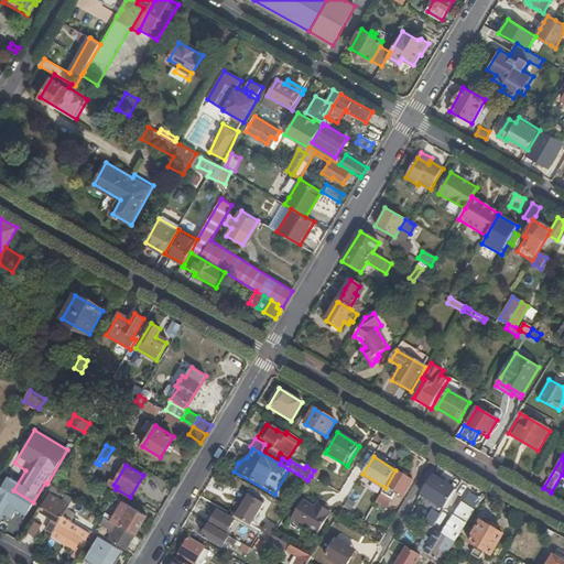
[(314,470),(311,476),(317,479),(321,473),(315,469),(314,470)]
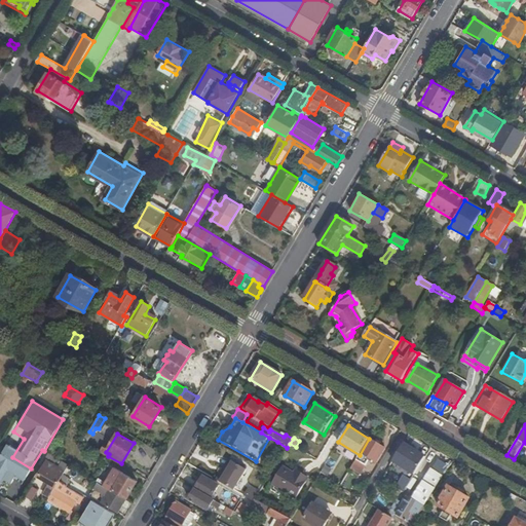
[(386,449),(369,439),(360,455),(357,460),(366,465),(369,460),(370,458),(376,462),(377,462),(386,449)]
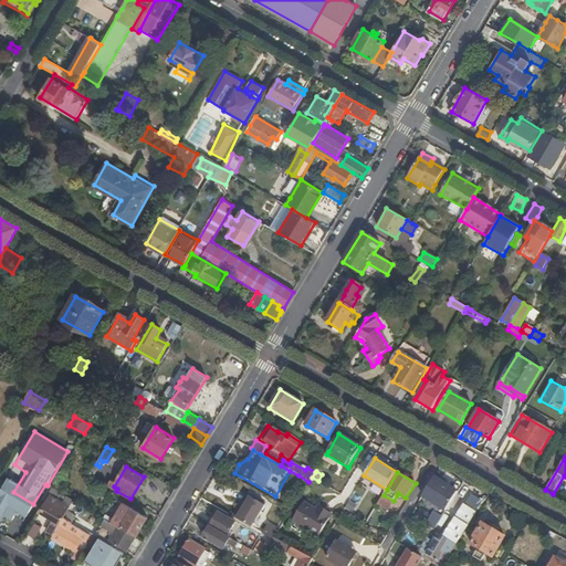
[(425,494),(448,507),(450,504),(450,503),(458,490),(436,477),(425,494)]
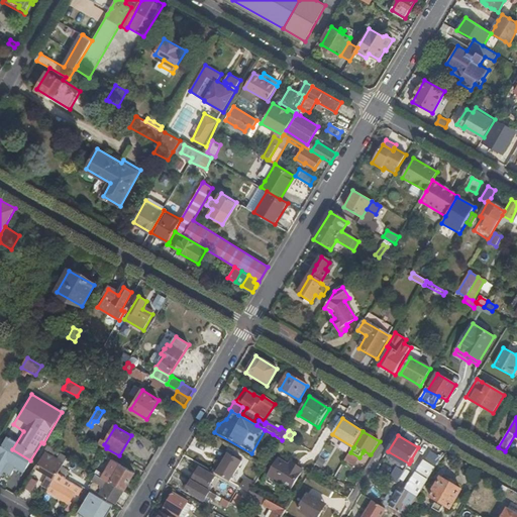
[(68,456),(62,453),(59,458),(47,452),(37,469),(48,476),(43,484),(49,488),(59,473),(68,456)]
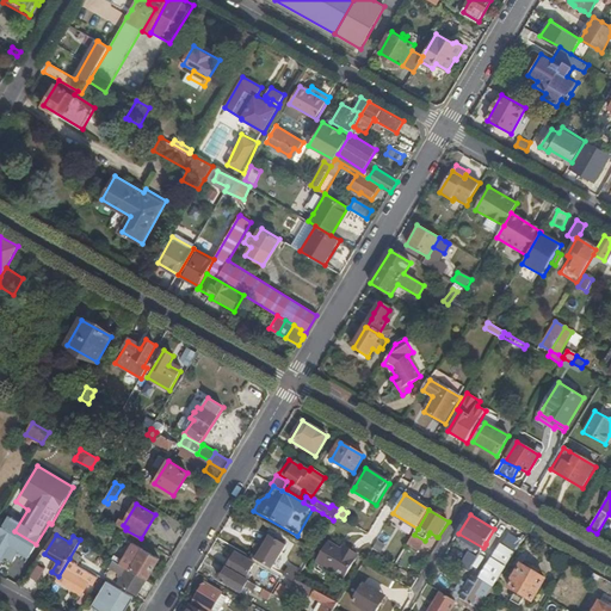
[(266,535),(252,559),(257,561),(271,537),(266,535)]
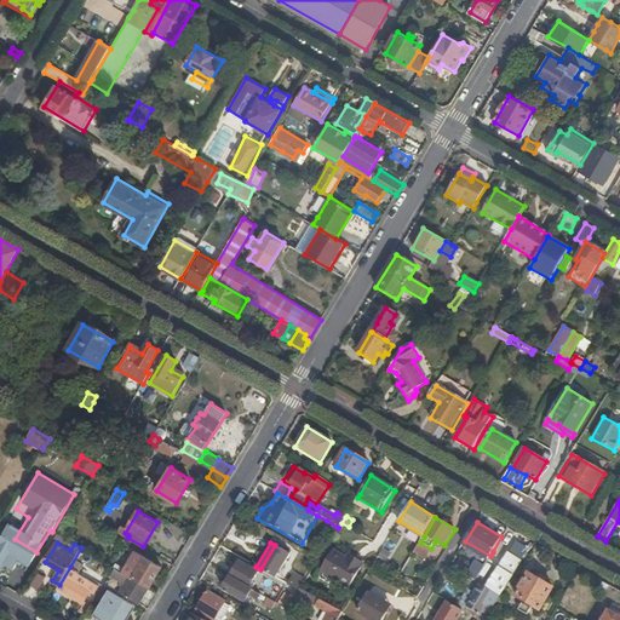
[(431,549),(420,543),(414,552),(425,558),(431,549)]
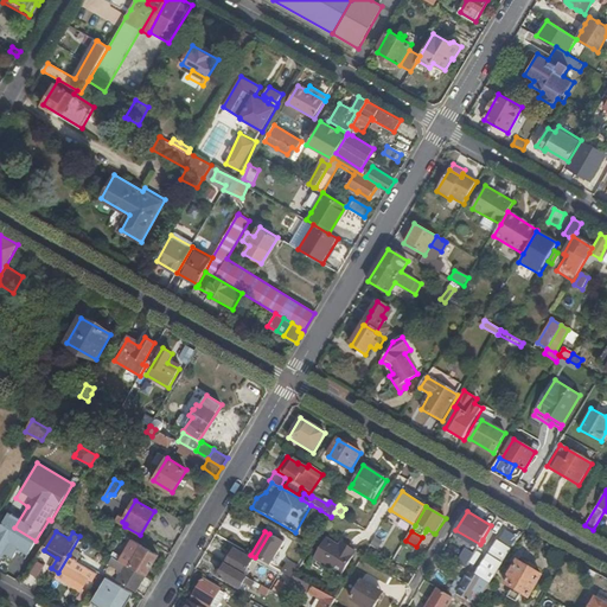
[(255,557),(270,567),(285,542),(269,534),(255,557)]
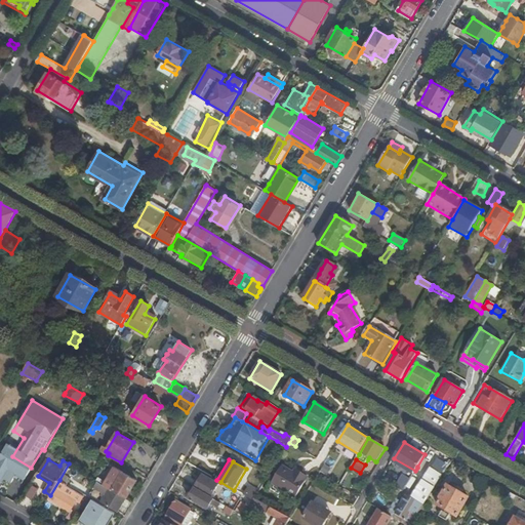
[(307,477),(295,470),(293,473),(281,466),(271,483),(294,497),(307,477)]
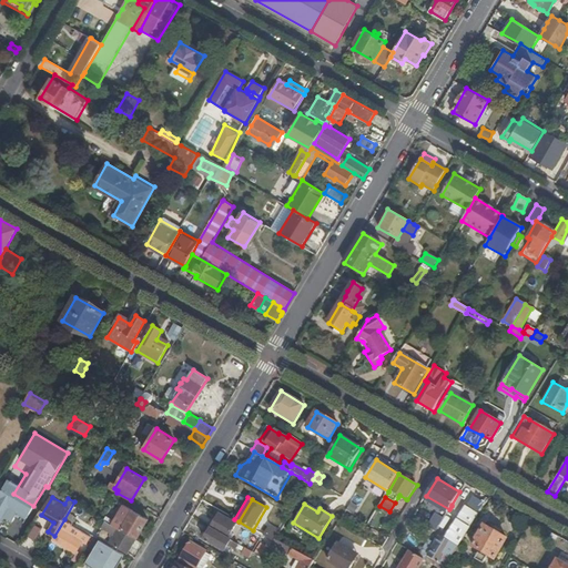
[(120,523),(118,525),(138,537),(149,519),(123,505),(115,519),(120,523)]
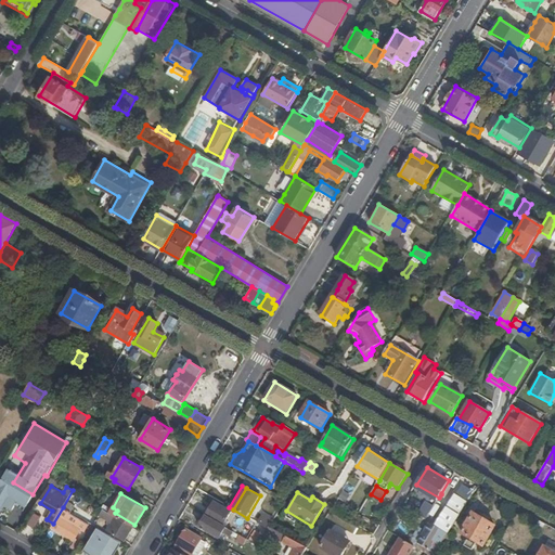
[(439,526),(449,533),(468,504),(459,498),(447,516),(446,515),(439,526)]
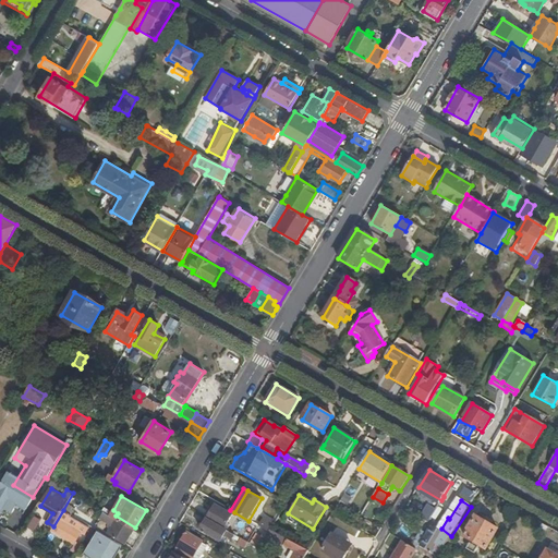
[(431,519),(437,509),(428,504),(422,513),(431,519)]
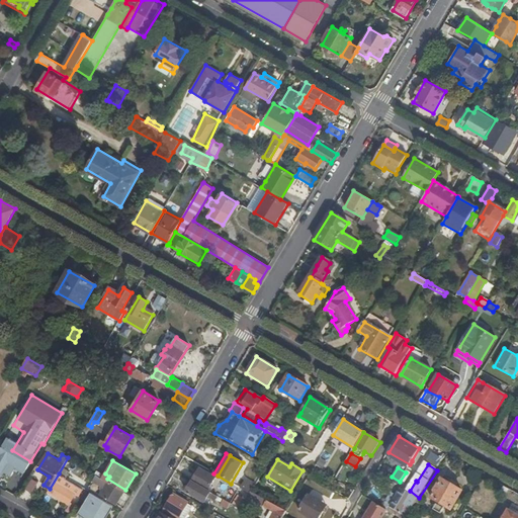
[(211,486),(216,479),(200,469),(197,473),(195,478),(192,483),(208,492),(209,489),(211,486)]
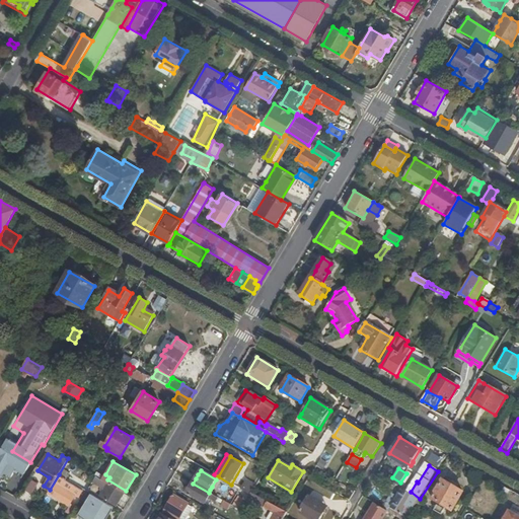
[(97,476),(106,482),(107,479),(109,477),(105,474),(100,471),(97,476)]
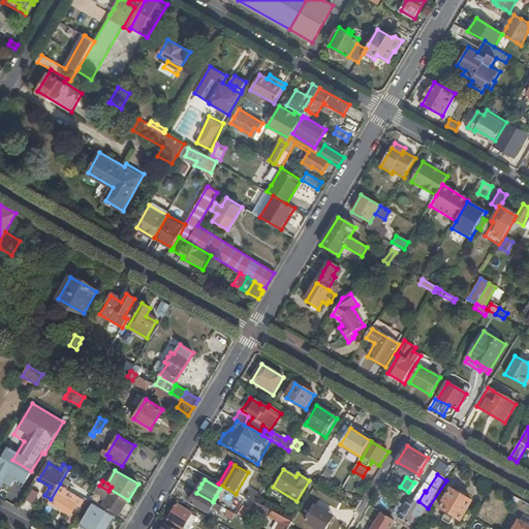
[(68,488),(60,484),(51,499),(49,503),(57,507),(63,497),(81,507),(85,500),(67,490),(68,488)]
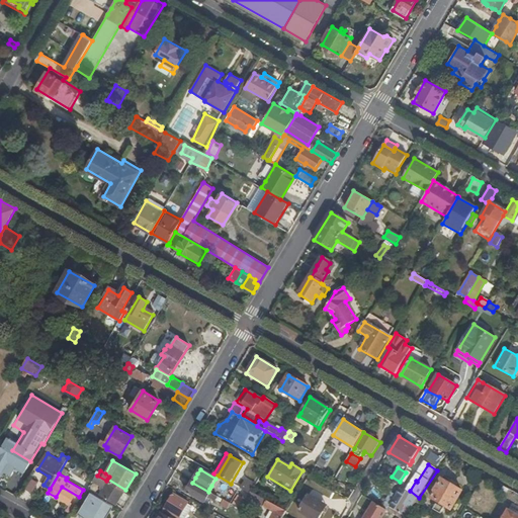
[(116,505),(124,492),(106,481),(97,476),(96,475),(93,481),(102,487),(104,484),(106,485),(100,495),(116,505)]
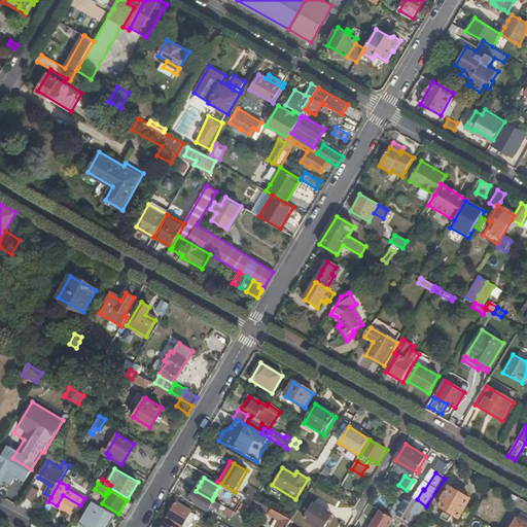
[(34,502),(40,491),(32,486),(26,497),(34,502)]
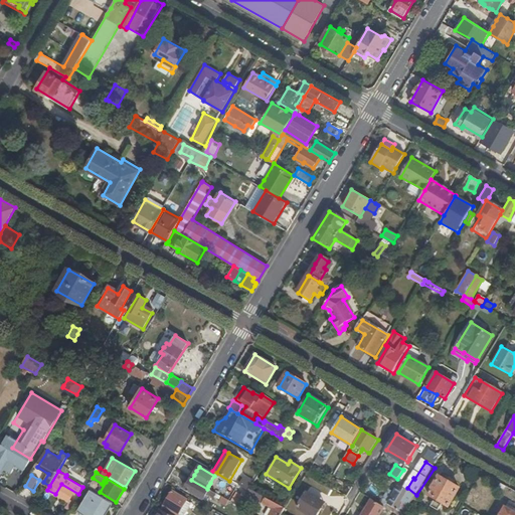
[(460,488),(440,477),(428,495),(436,499),(432,507),(439,511),(444,503),(450,507),(460,488)]
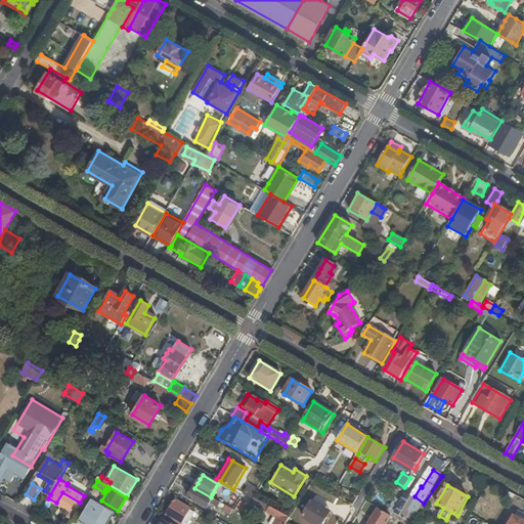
[(218,507),(220,503),(211,497),(194,488),(188,497),(208,509),(210,505),(212,506),(213,504),(218,507)]
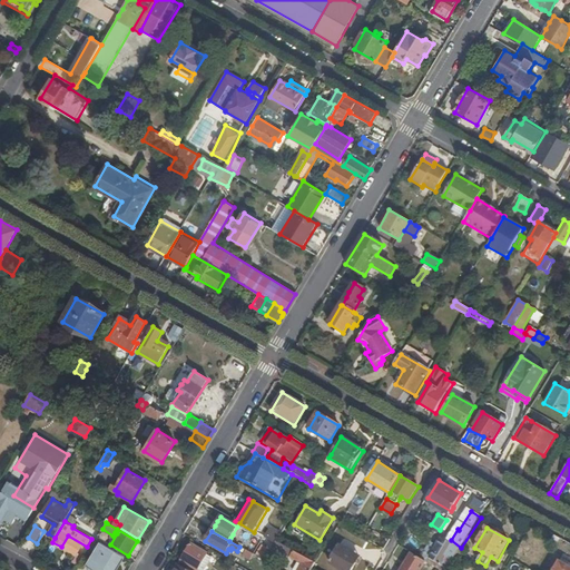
[(421,559),(425,561),(440,569),(445,569),(461,548),(451,540),(449,542),(442,538),(435,550),(429,547),(421,559)]
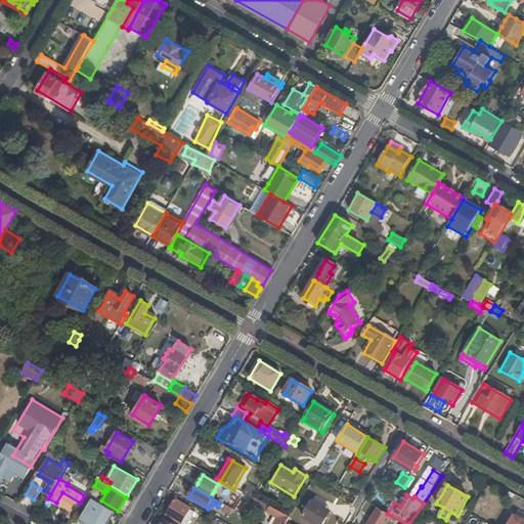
[(476,515),(490,517),(492,499),(478,497),(476,515)]
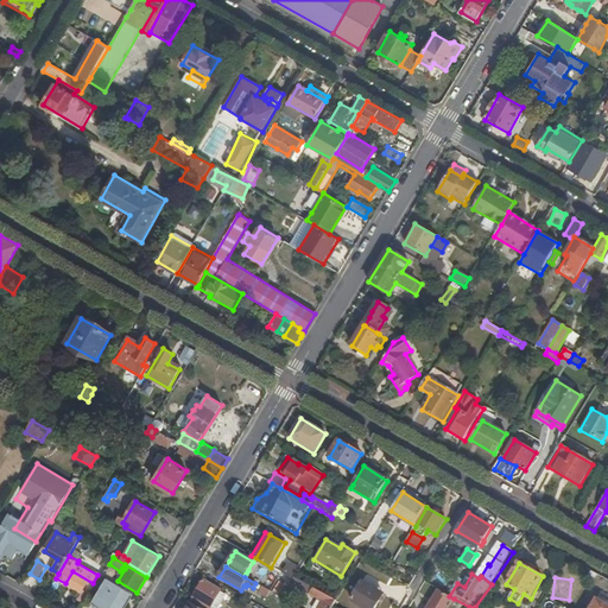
[(101,607),(124,607),(133,594),(107,578),(92,602),(101,607)]
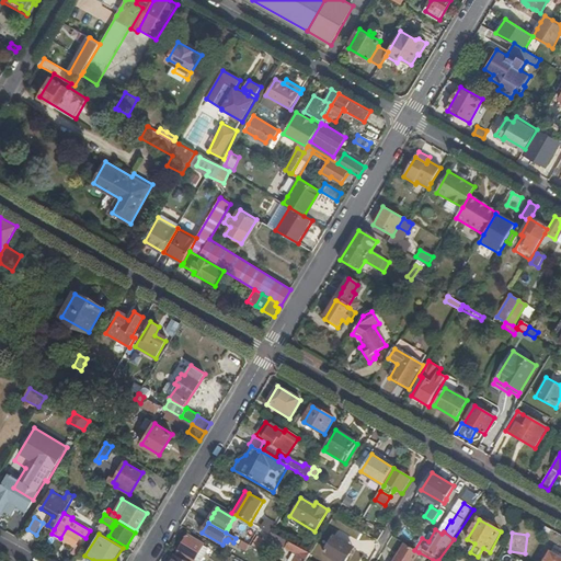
[(176,554),(186,560),(201,560),(208,549),(203,546),(204,545),(187,535),(176,554)]
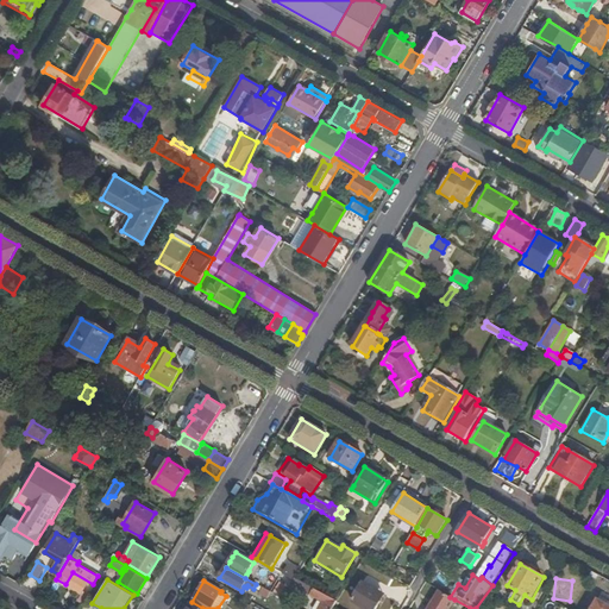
[(319,608),(332,608),(334,607),(337,602),(299,581),(295,586),(324,603),(319,608)]
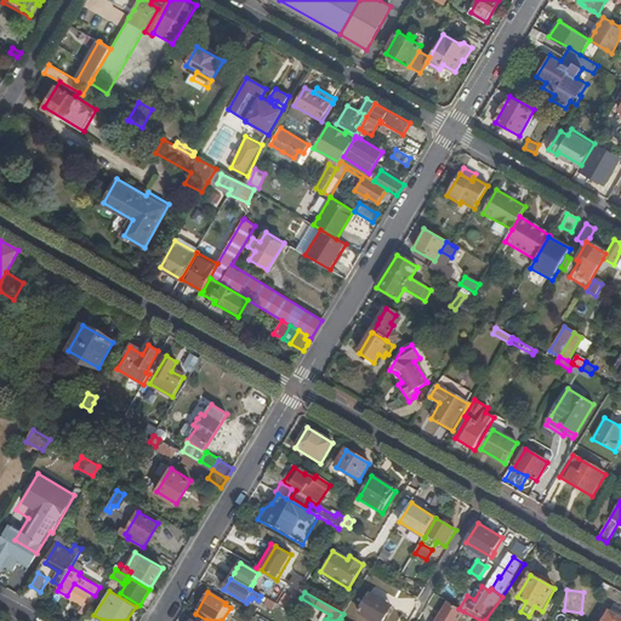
[(268,599),(277,605),(280,599),(272,594),(268,599)]
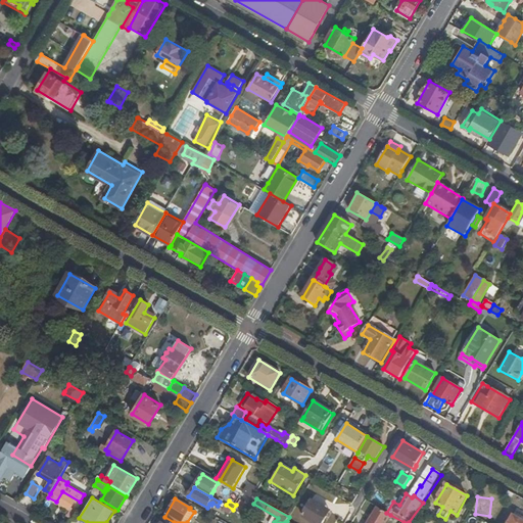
[(322,522),(330,512),(312,501),(302,516),(313,522),(322,522)]
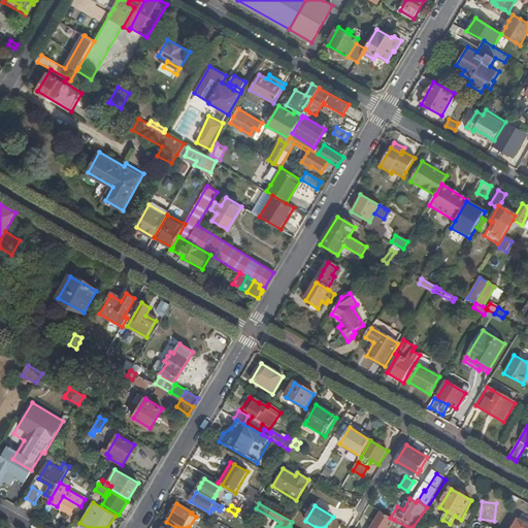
[(70,518),(74,520),(80,509),(77,507),(70,518)]
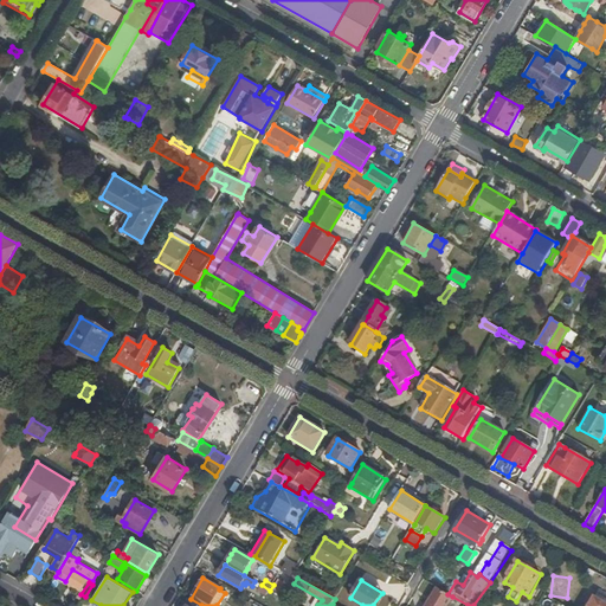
[(266,597),(270,591),(262,585),(258,592),(266,597)]
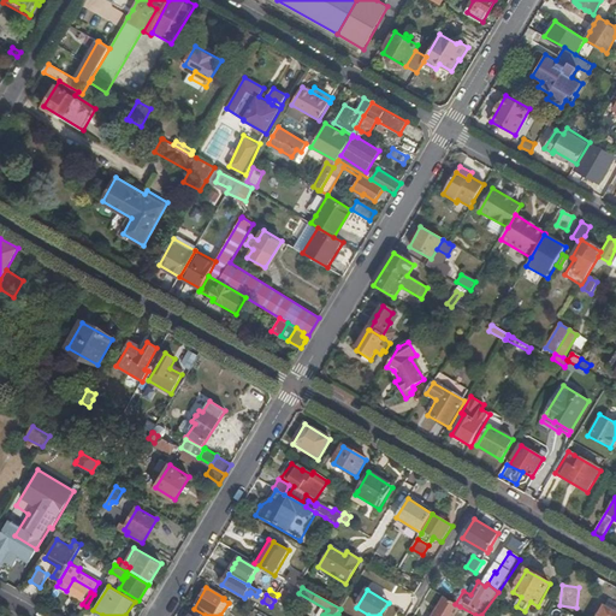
[(452,615),(460,606),(455,604),(445,598),(433,615),(452,615)]
